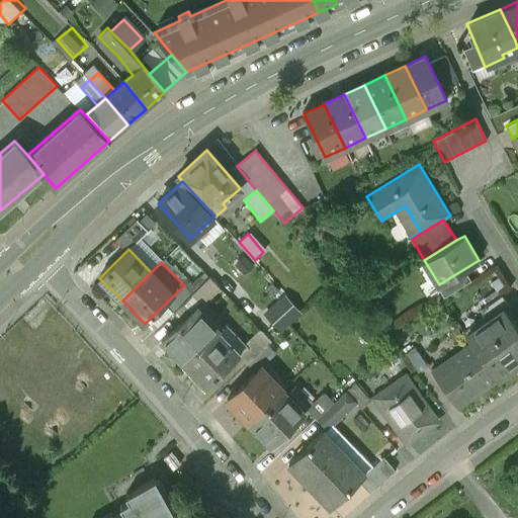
[(209,276),(172,314),(181,322),(196,307),(198,309),(206,300),(220,286),(209,276)]
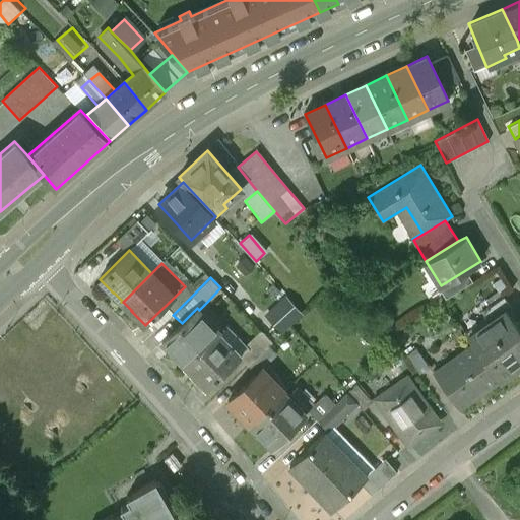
[(290,291),(269,311),(286,331),(309,311),(290,291)]
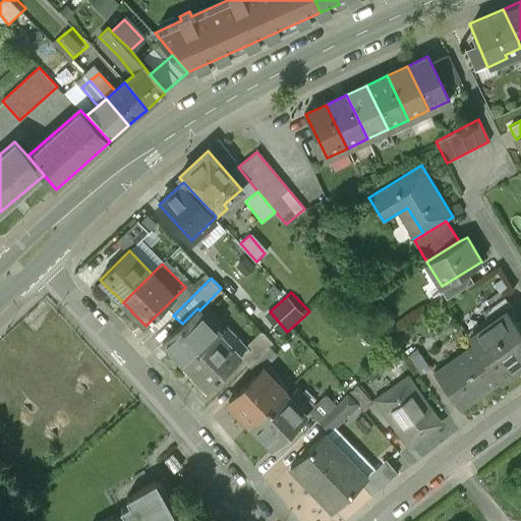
[(504,296),(483,310),(491,321),(507,308),(511,306),(504,296)]
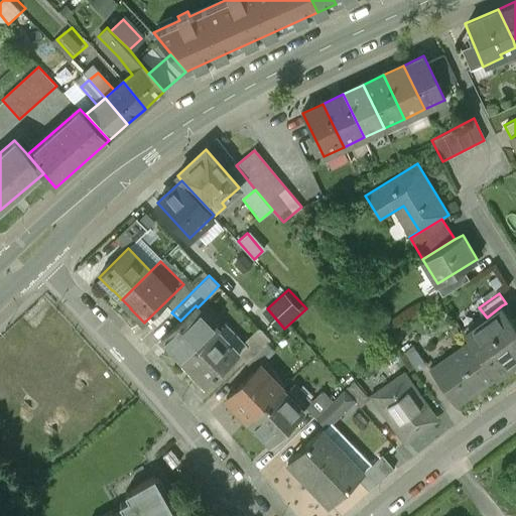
[(180,320),(161,341),(183,363),(215,333),(226,320),(206,299),(198,307),(196,305),(180,320)]
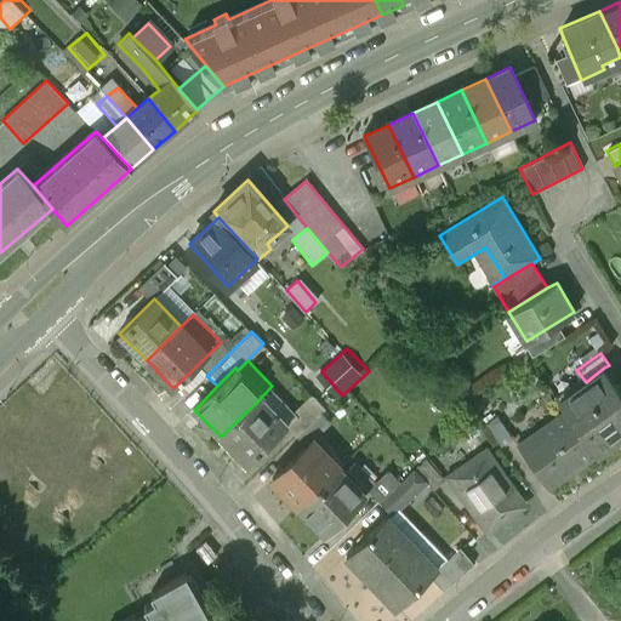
[(586,382),(559,400),(567,411),(597,454),(620,436),(620,391),(604,368),(586,382)]
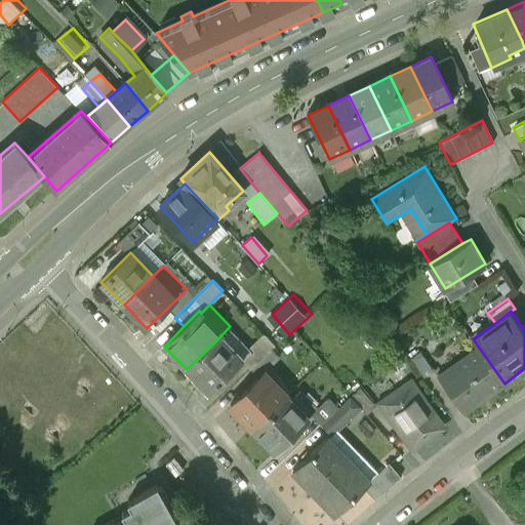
[(218,338),(187,369),(210,393),(230,373),(243,359),(233,350),(231,351),(218,338)]
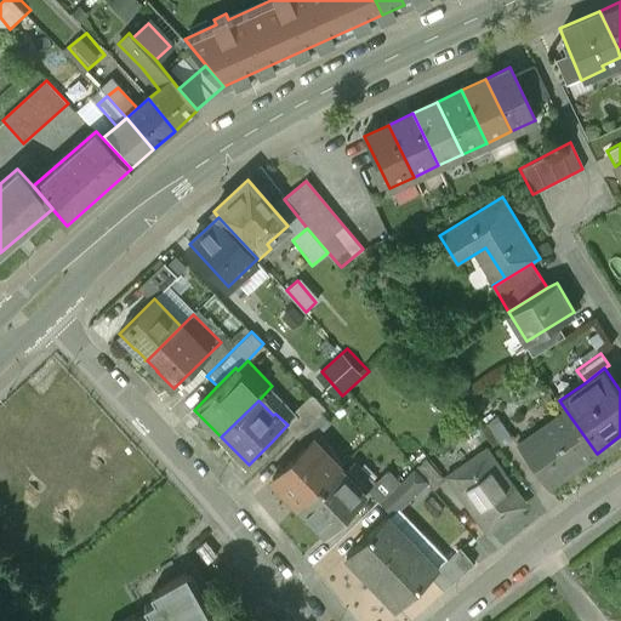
[(567,411),(520,445),(551,486),(597,454),(567,411)]
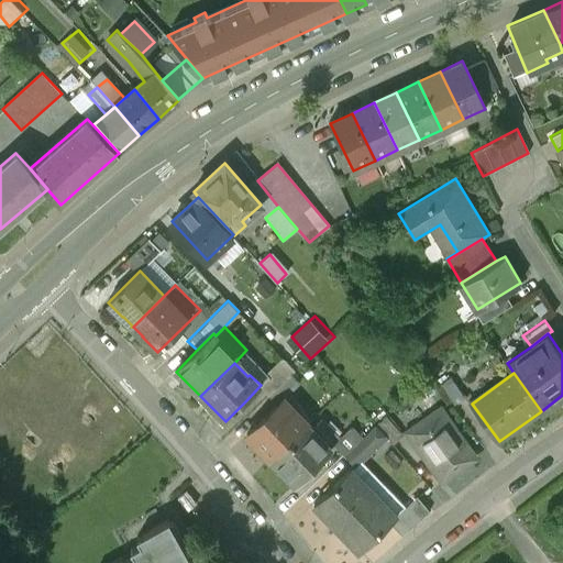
[(290,375),(268,397),(278,406),(284,400),(300,385),(290,375)]
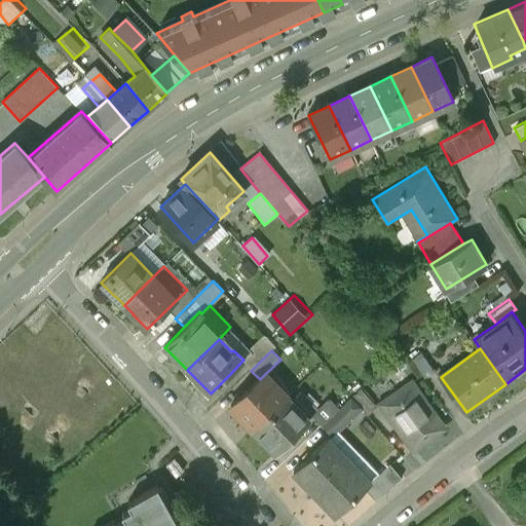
[(435,372),(421,352),(412,360),(425,378),(435,372)]
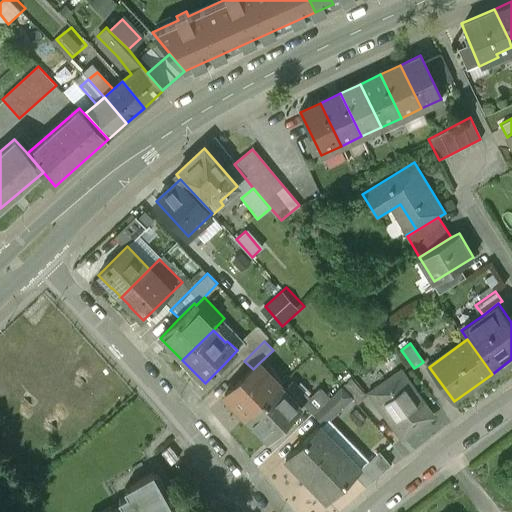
[(224,397),(246,419),(280,386),(258,364),(253,369),(224,397)]
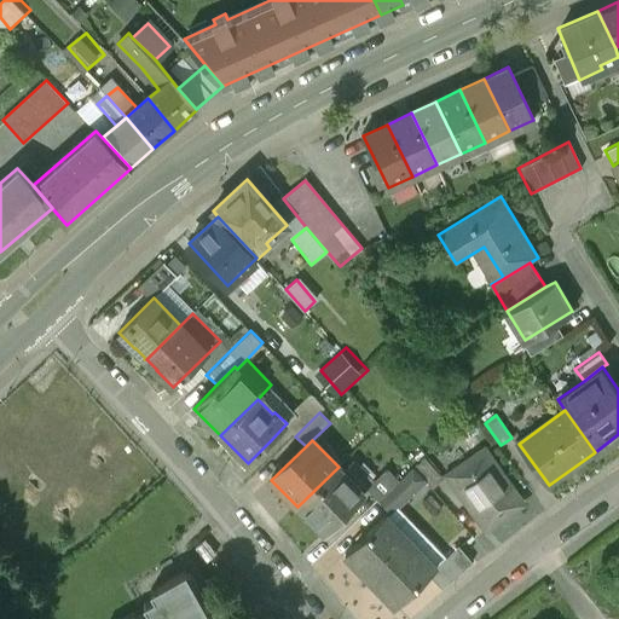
[(449,476),(487,528),(522,503),(485,451),(449,476)]
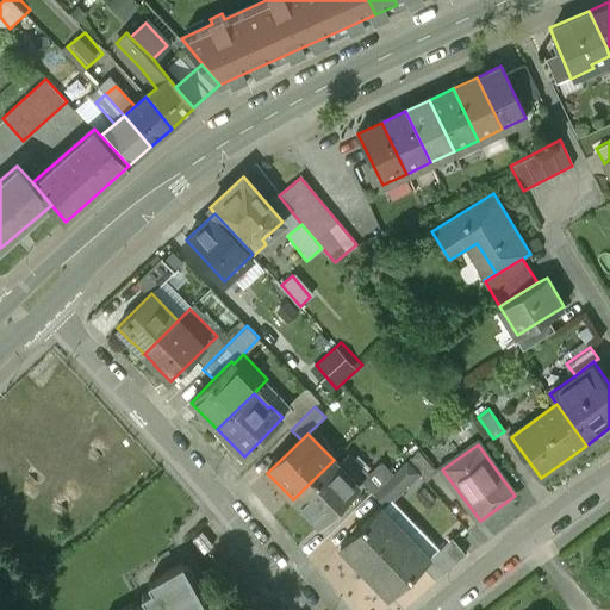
[(437,473),(418,450),(409,459),(419,472),(428,481),(437,473)]
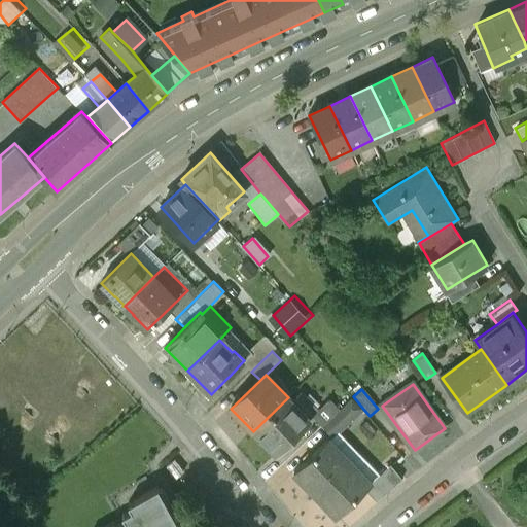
[(339,410),(325,424),(336,435),(362,408),(353,396),(339,410)]
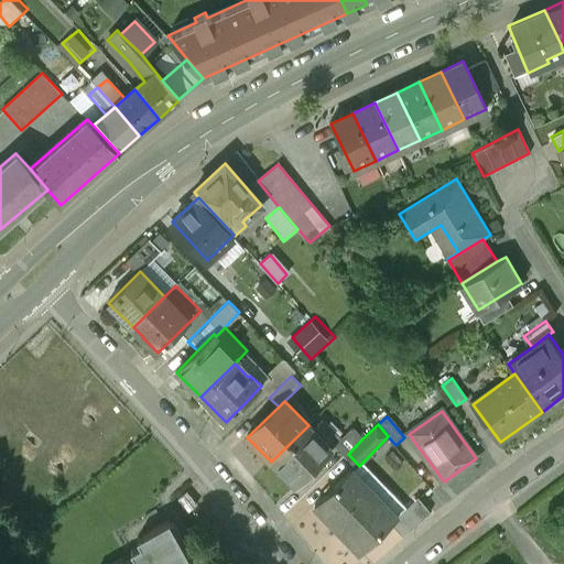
[(271,462),(296,487),(333,451),(308,425),(271,462)]
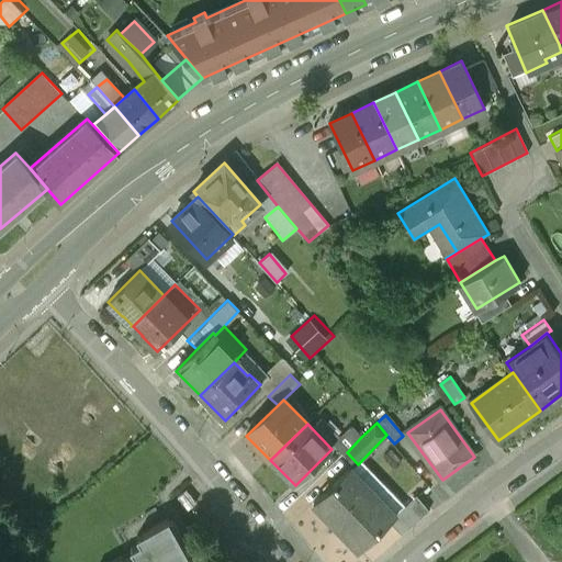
[(351,426),(333,445),(344,456),(347,452),(361,437),(351,426)]
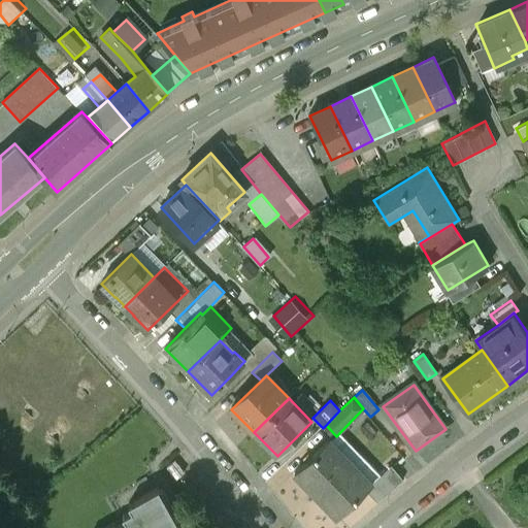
[(295,473),(317,497),(351,463),(329,440),(295,473)]
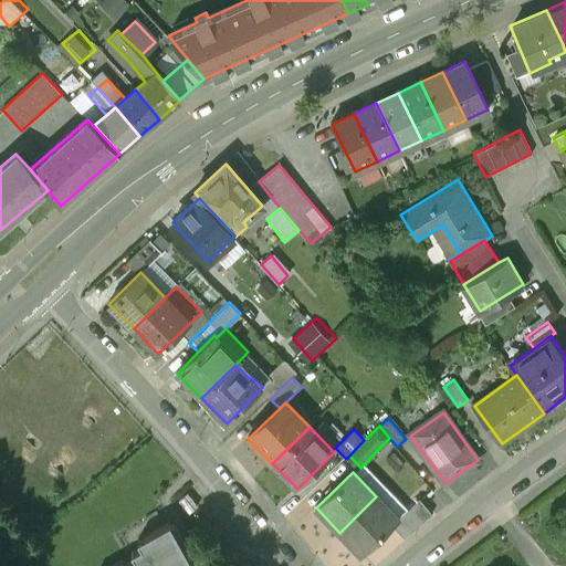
[(339,533),(363,555),(392,526),(399,520),(399,519),(376,496),(339,533)]
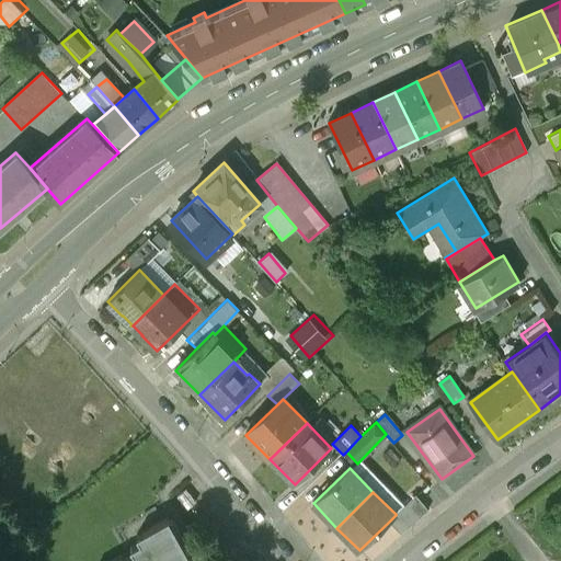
[(416,494),(396,514),(396,515),(389,522),(401,535),(430,510),(416,494)]
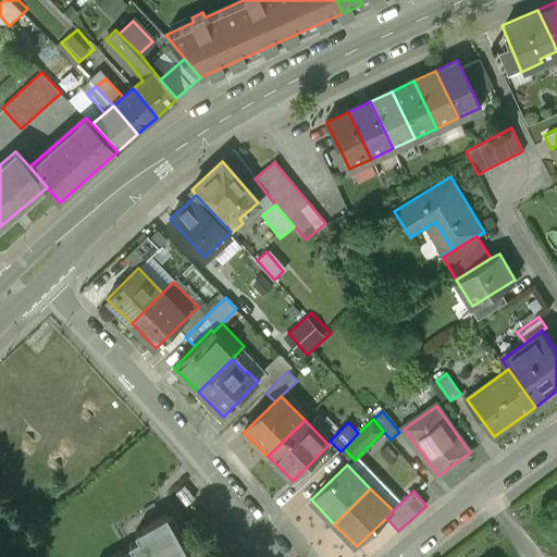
[(189,556),(166,516),(137,532),(140,539),(131,544),(135,551),(122,556),(189,556)]
